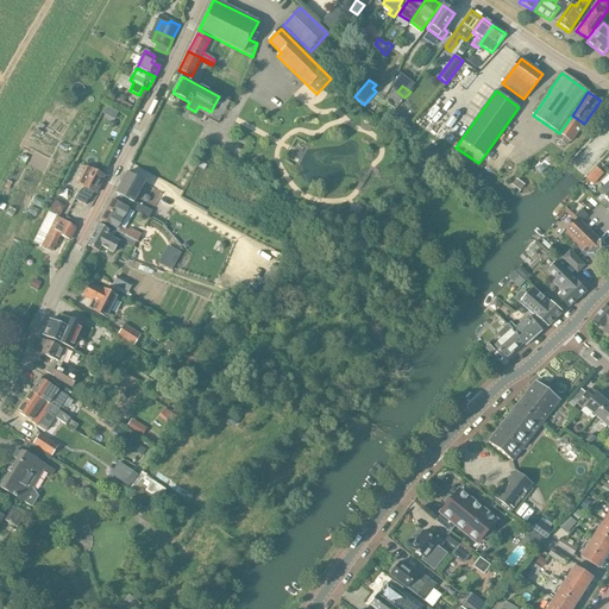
[(132,107),(113,98),(110,102),(130,113),(132,107)]
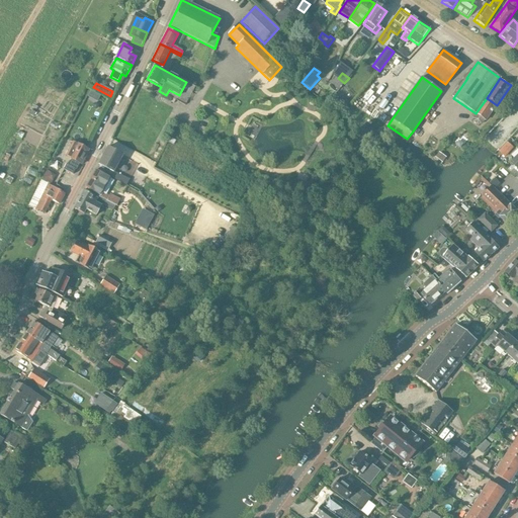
[(476,113),(472,118),(472,121),(477,124),(481,124),(485,120),(486,120),(497,105),(487,98),(476,113)]
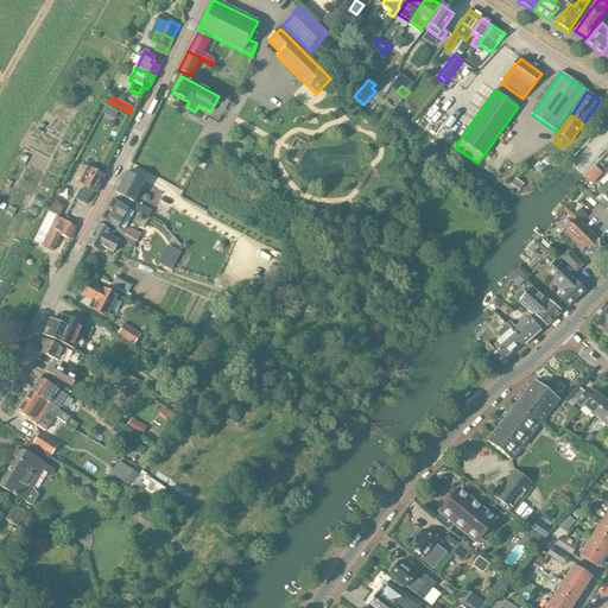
[(86,168),(77,182),(83,185),(80,194),(89,198),(93,192),(95,194),(103,176),(86,168)]
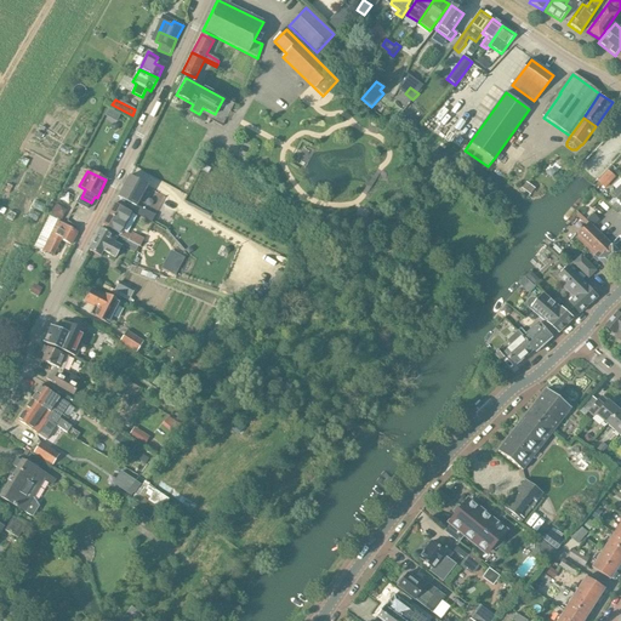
[(611,172),(605,178),(610,184),(616,177),(611,172)]
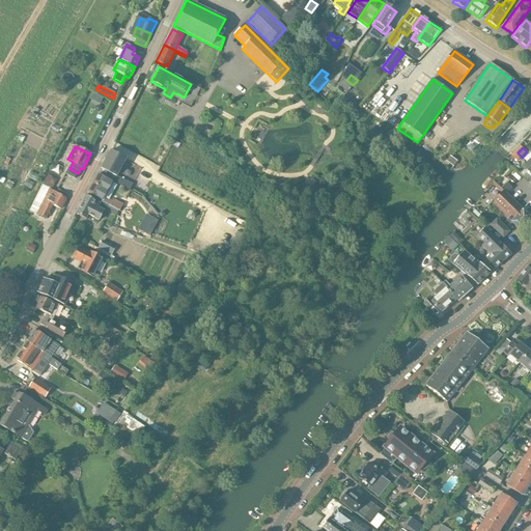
[(121,167),(126,159),(110,150),(106,159),(121,167)]
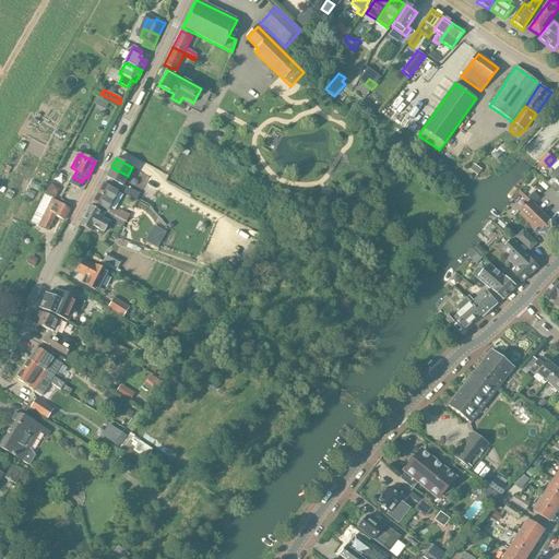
[(474,164),(470,169),(476,175),(480,169),(474,164)]
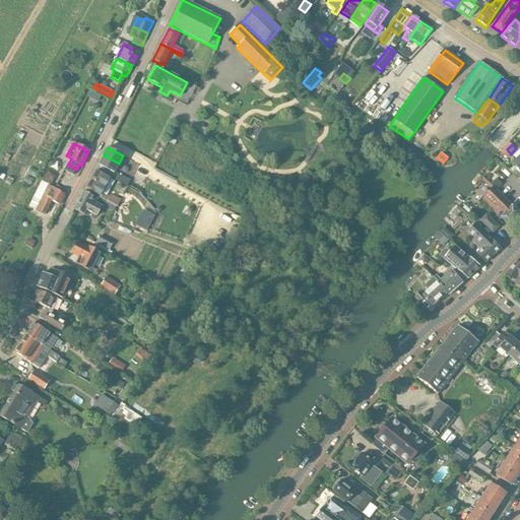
[(114,173),(119,164),(104,155),(99,165),(109,170),(108,172),(112,174),(113,172),(114,173)]
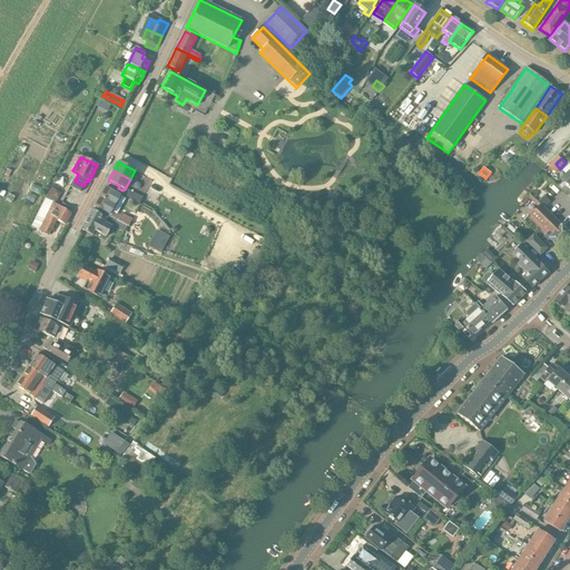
[(80,193),(84,186),(75,182),(72,180),(69,187),(80,193)]
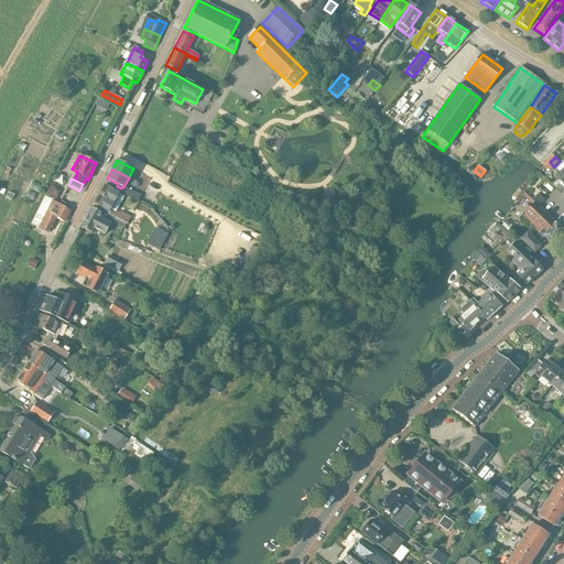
[(158,197),(163,187),(154,182),(149,193),(158,197)]
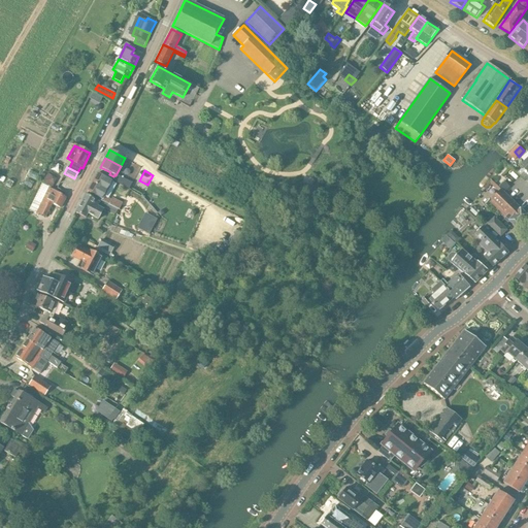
[(46,173),(42,182),(52,187),(56,178),(46,173)]
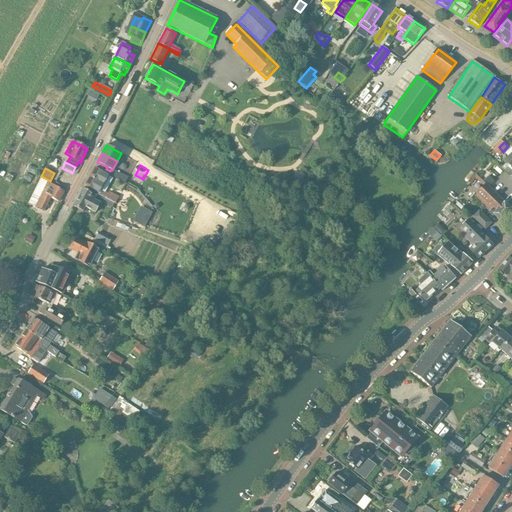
[(109,181),(111,178),(108,176),(94,168),(84,185),(98,193),(97,194),(115,203),(118,197),(109,192),(108,194),(101,190),(107,179),(109,181)]
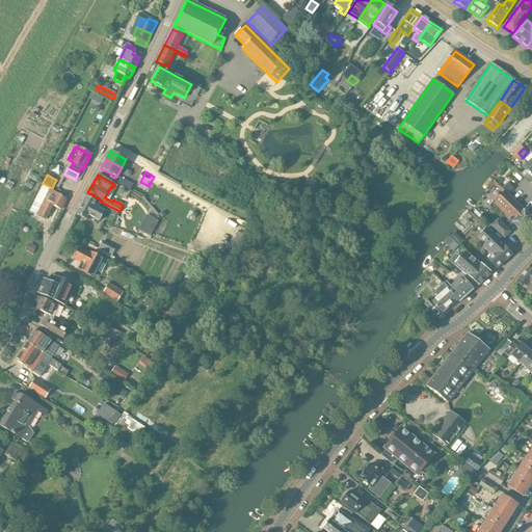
[(129,185),(117,179),(115,183),(127,189),(129,185)]
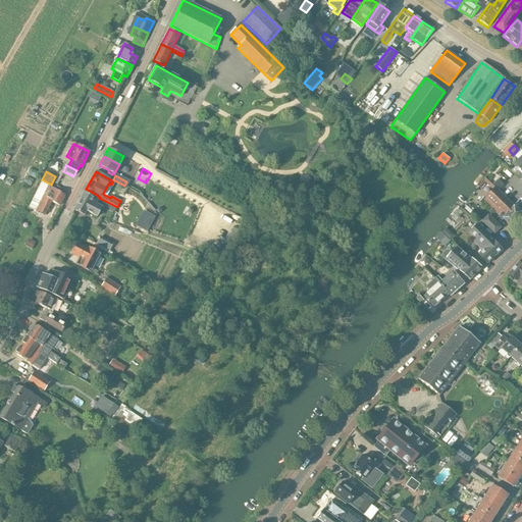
[(487,180),(479,189),(488,197),(487,198),(504,213),(502,216),(512,226),(521,215),(521,212),(515,207),(516,206),(497,188),(487,180)]
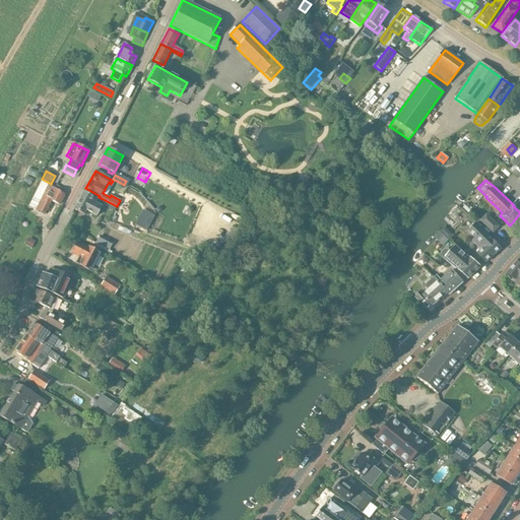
[(52,200),(60,205),(65,196),(48,187),(36,209),(45,214),(52,200)]
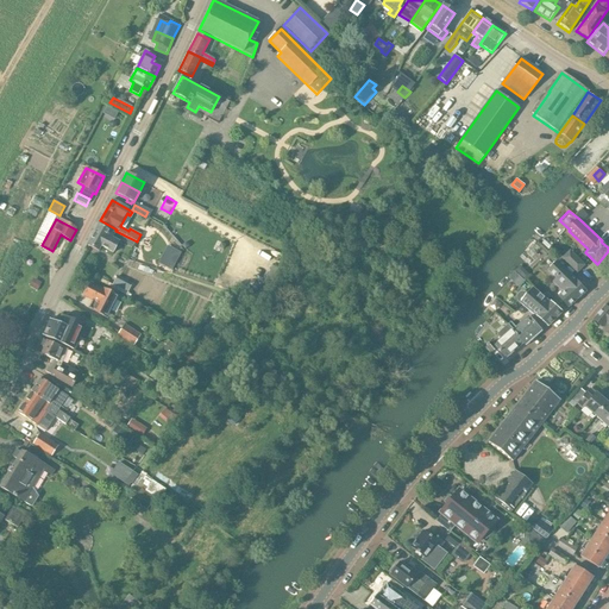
[(113,238),(115,233),(110,231),(99,224),(87,245),(99,251),(102,245),(114,252),(119,243),(113,238)]
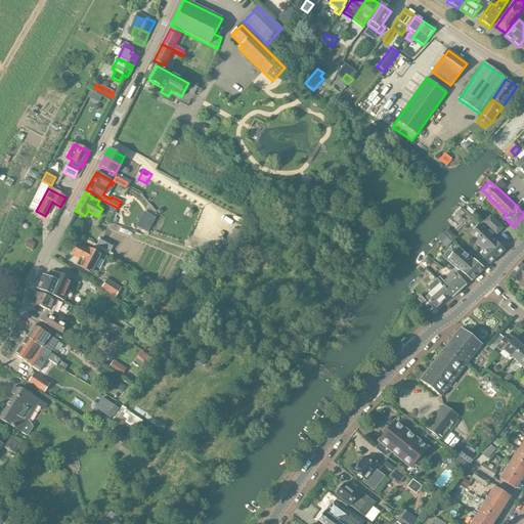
[(144,211),(136,226),(147,232),(155,217),(144,211)]
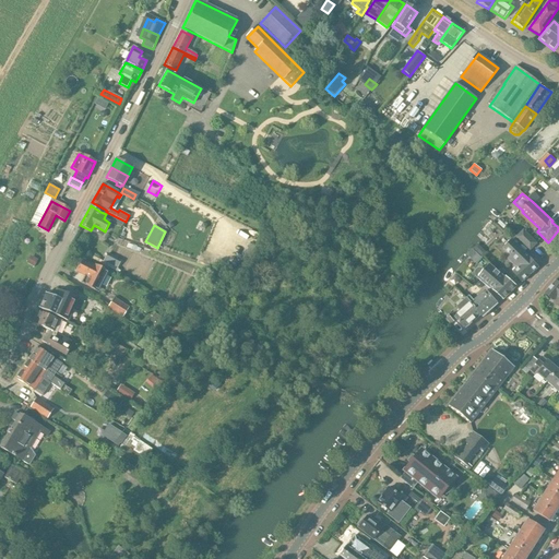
[(528,234),(521,241),(531,251),(538,242),(528,234)]
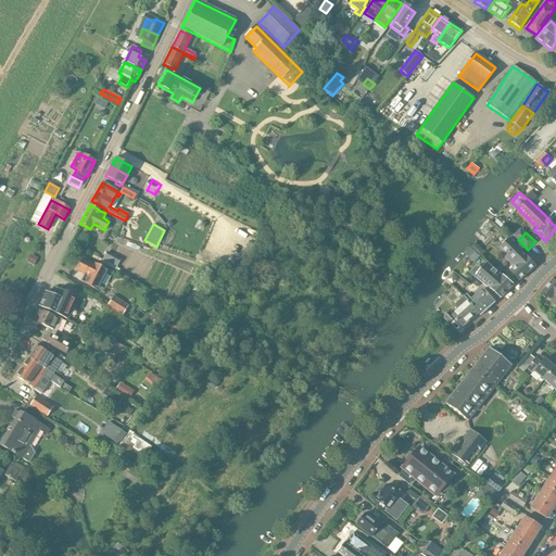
[(373,248),(358,234),(351,241),(365,255),(373,248)]
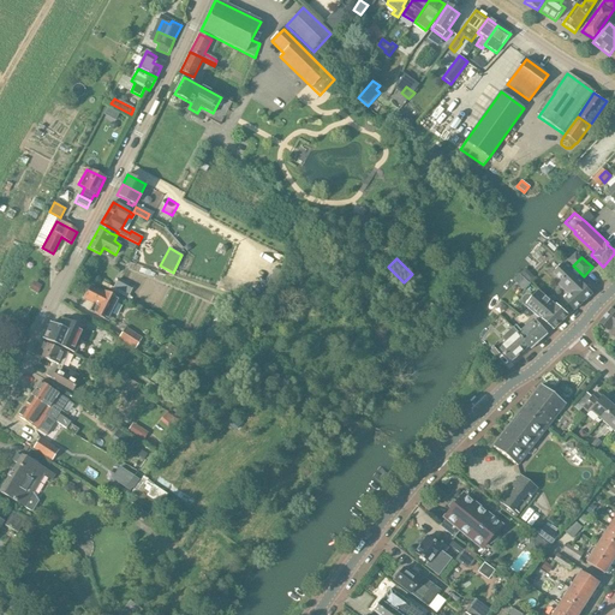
[(556,274),(563,282),(560,286),(571,296),(566,302),(575,310),(593,294),(565,266),(556,274)]
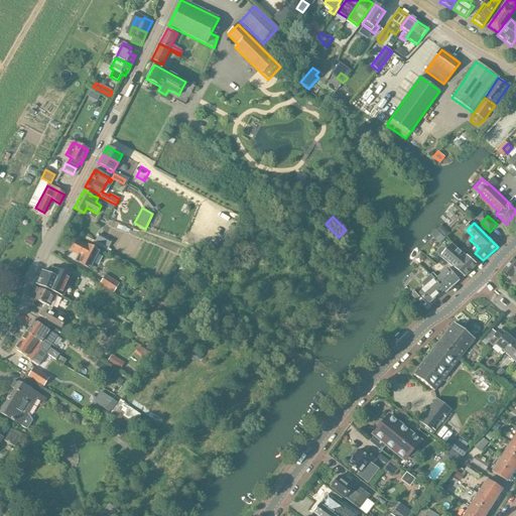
[(229,240),(236,228),(228,224),(222,236),(229,240)]
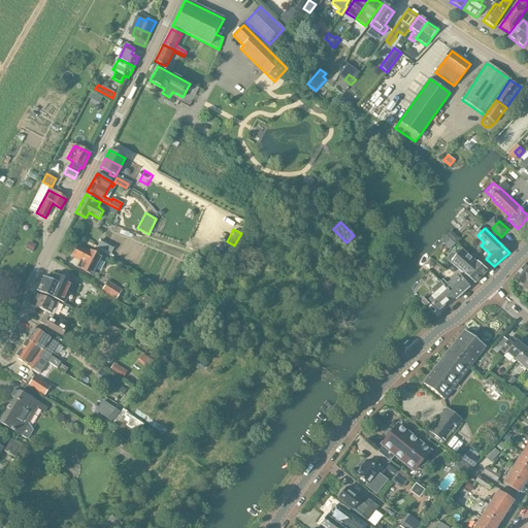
[(114,246),(101,240),(98,246),(110,253),(114,246)]
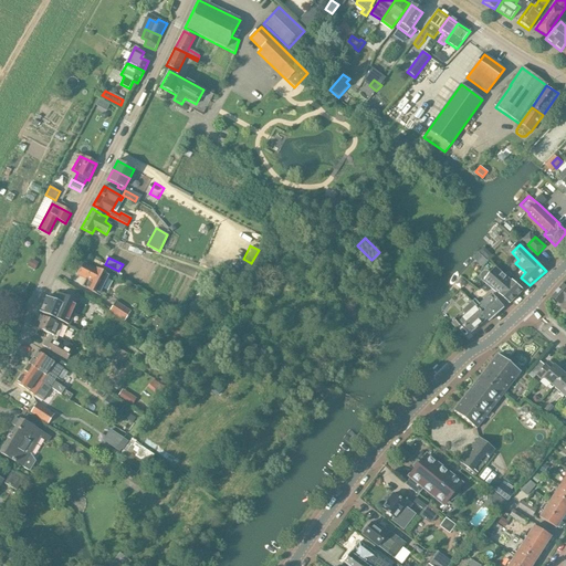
[(31,259),(27,266),(34,271),(39,263),(31,259)]
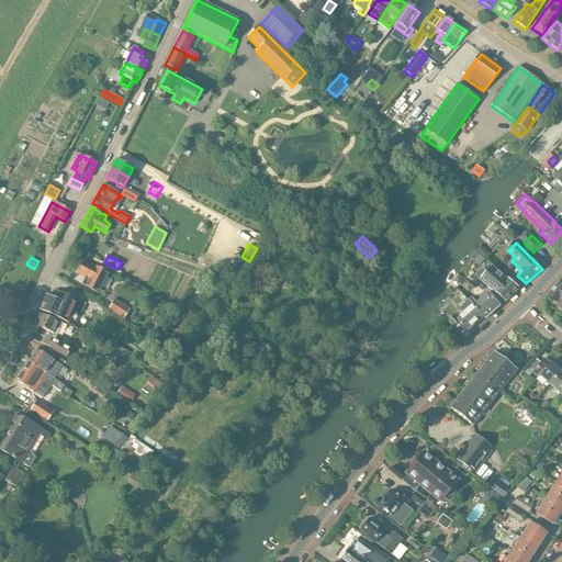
[(98,293),(108,274),(97,268),(96,269),(83,262),(78,273),(86,278),(82,284),(98,293)]
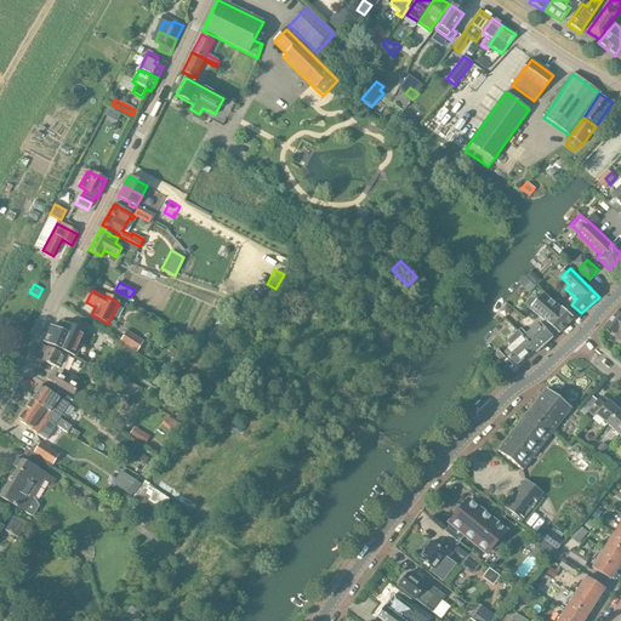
[(530,301),(530,303),(530,306),(531,308),(545,322),(546,320),(560,331),(560,332),(576,318),(575,317),(573,315),(564,307),(563,308),(559,305),(562,301),(558,298),(556,302),(545,292),(540,300),(537,298),(535,297),(533,298),(530,301)]
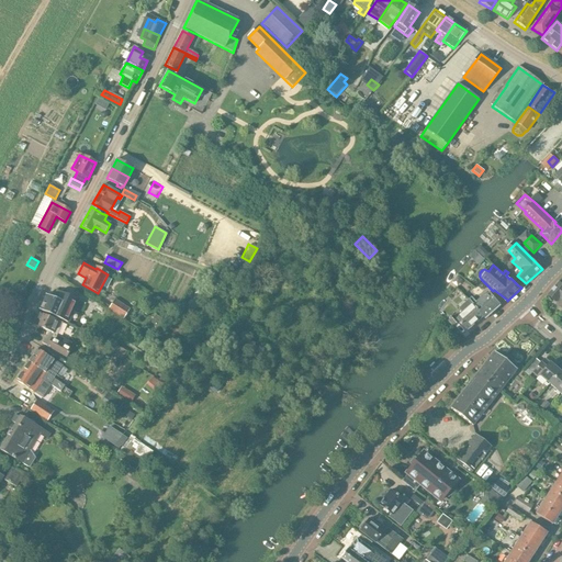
[(130,281),(126,287),(134,291),(137,285),(130,281)]
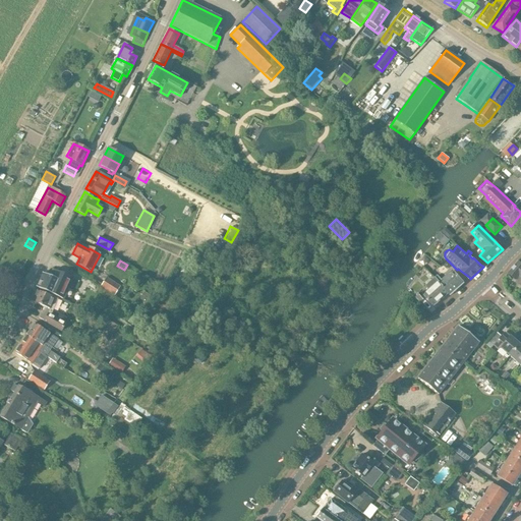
[(520,263),(519,262),(509,274),(517,280),(516,282),(520,286),(520,289),(520,290),(520,289),(520,263)]
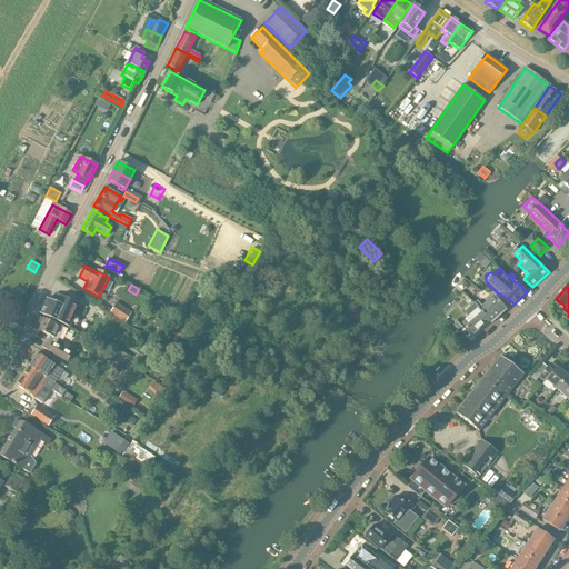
[(471,295),(470,297),(476,303),(490,320),(492,322),(508,309),(496,296),(483,306),(478,301),(478,302),(471,295)]
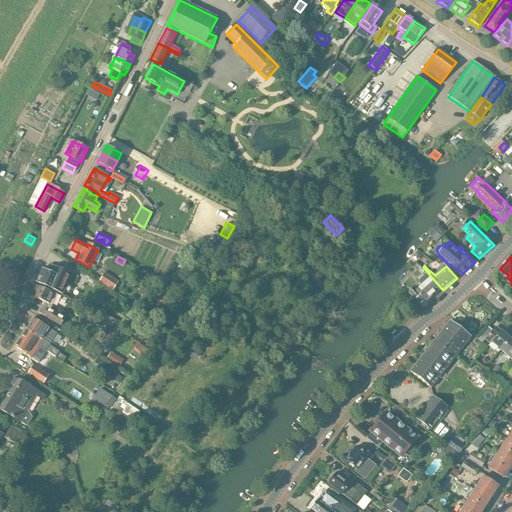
[(67,284),(72,274),(55,266),(52,273),(42,269),(36,283),(62,295),(64,291),(68,293),(71,285),(67,284)]
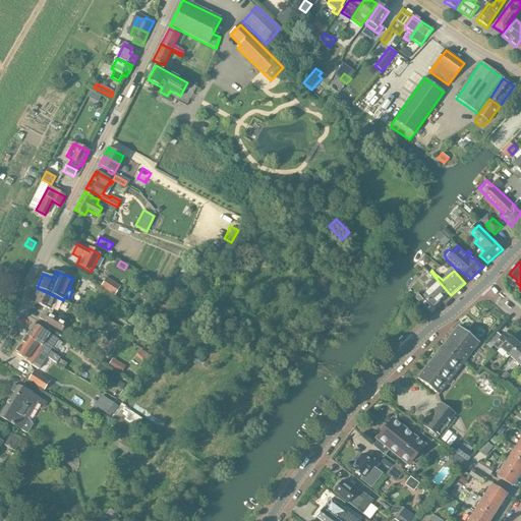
[(431,290),(425,295),(435,305),(449,293),(436,278),(430,272),(429,272),(435,278),(427,285),(431,290)]
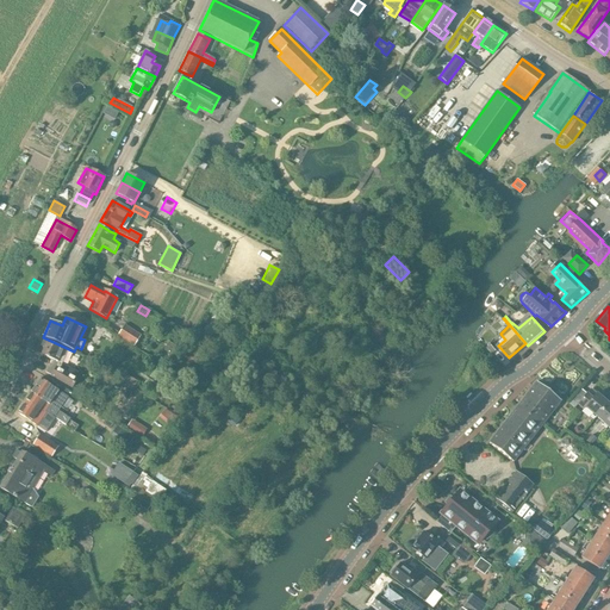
[(141,337),(125,327),(119,336),(135,347),(141,337)]
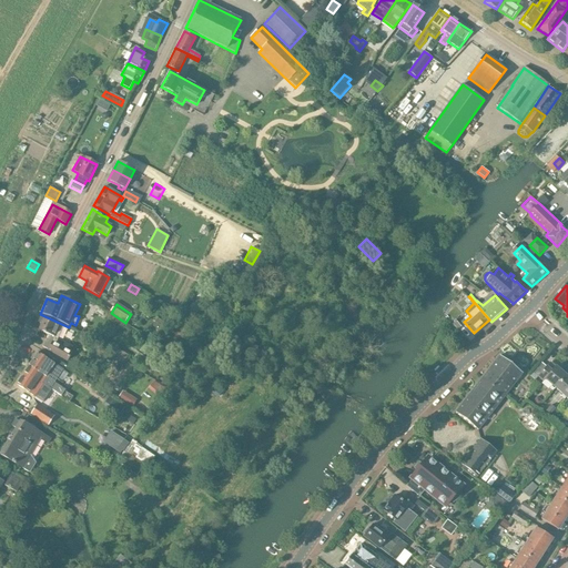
[(39,316),(33,328),(54,337),(53,343),(49,351),(68,362),(72,354),(70,352),(73,346),(59,338),(63,327),(39,316)]
